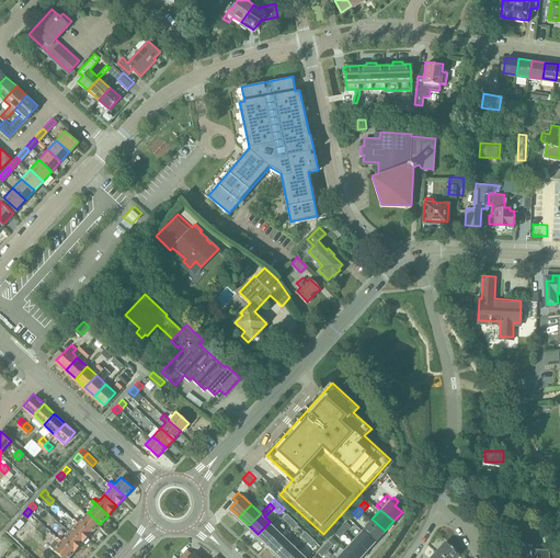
[(100,524),(88,512),(81,520),(77,516),(76,517),(91,533),(100,524)]
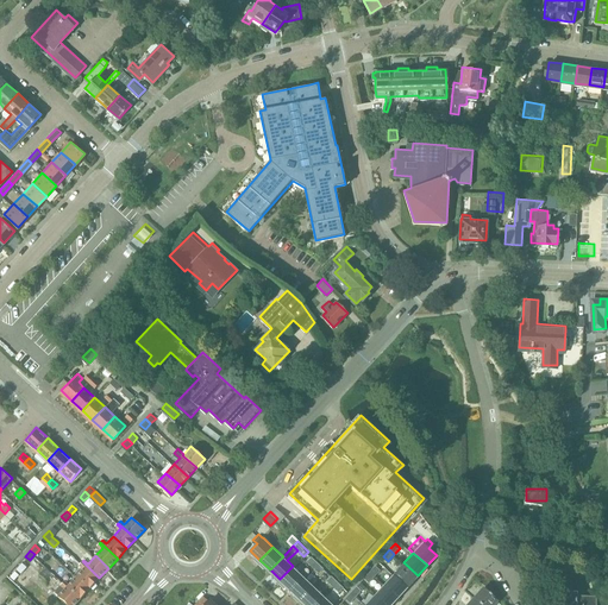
[(312,555),(308,560),(314,565),(319,560),(312,555)]
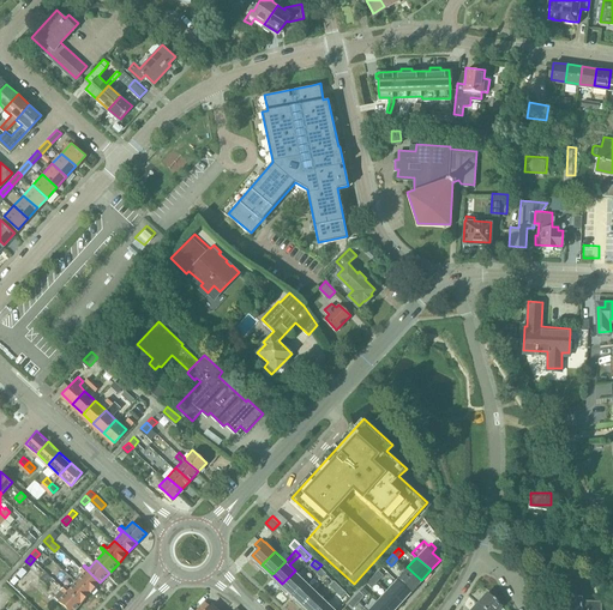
[(323,575),(328,571),(322,565),(317,569),(323,575)]
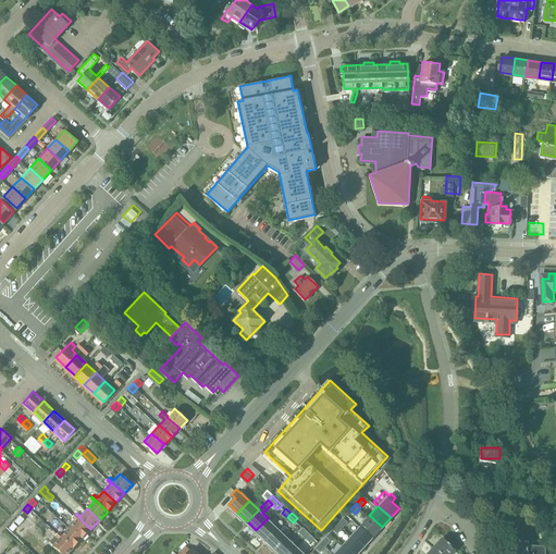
[(347,513),(344,516),(338,521),(343,526),(351,517),(347,513)]
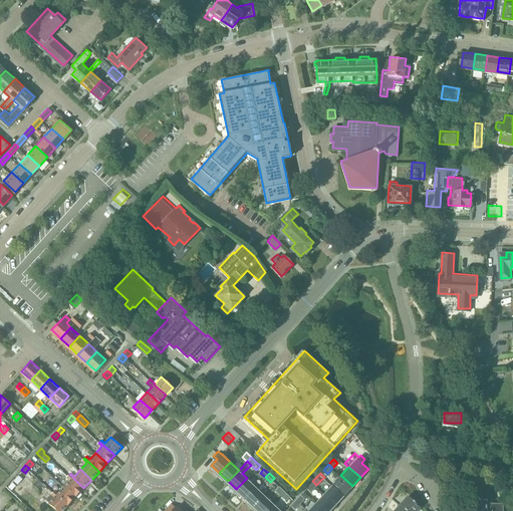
[(64,486),(76,496),(83,488),(69,474),(67,476),(71,479),(64,486)]
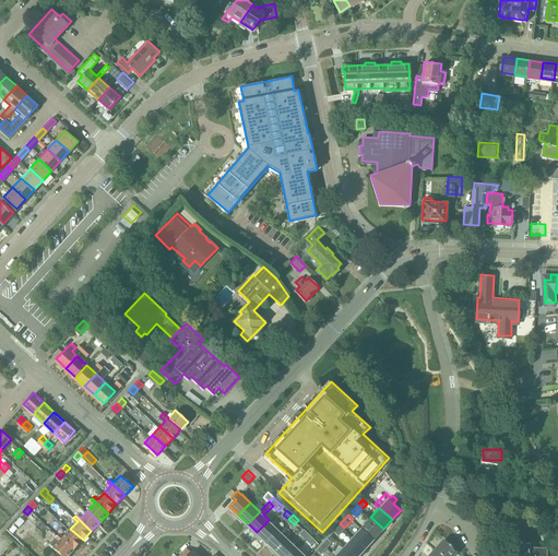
[(21,517),(16,522),(21,525),(25,520),(21,517)]
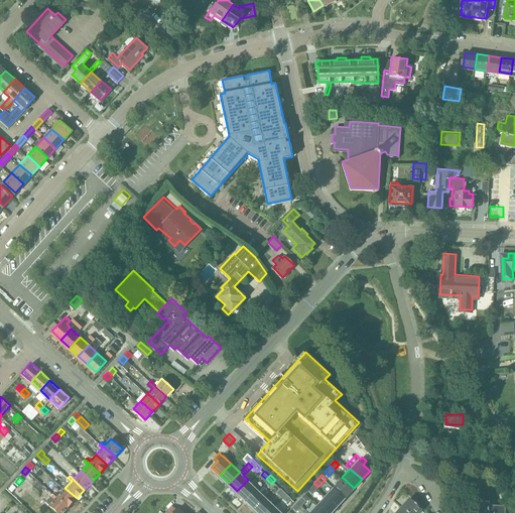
[(354,488),(342,477),(334,486),(346,497),(354,488)]
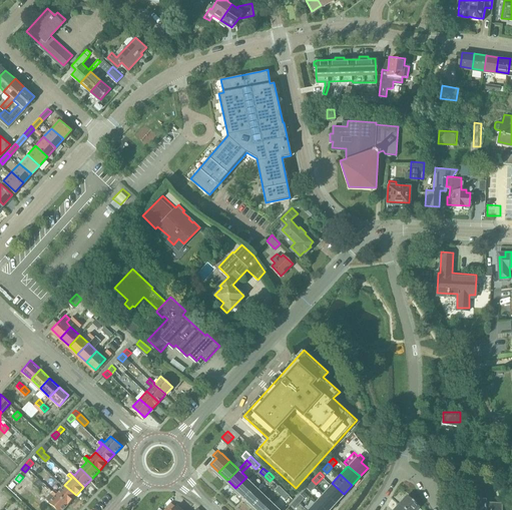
[(246,477),(235,488),(244,496),(254,485),(246,477)]
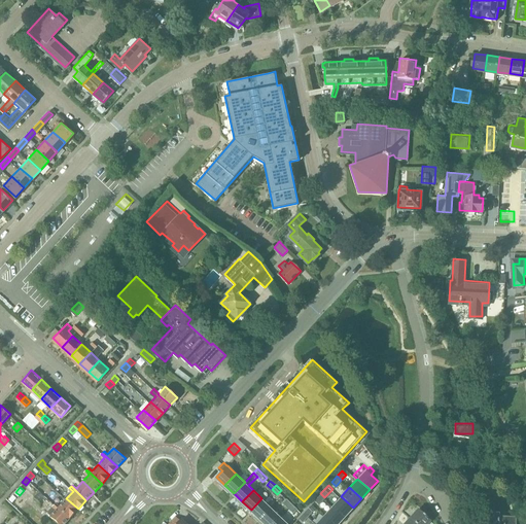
[(315,499),(319,503),(324,497),(320,493),(315,499)]
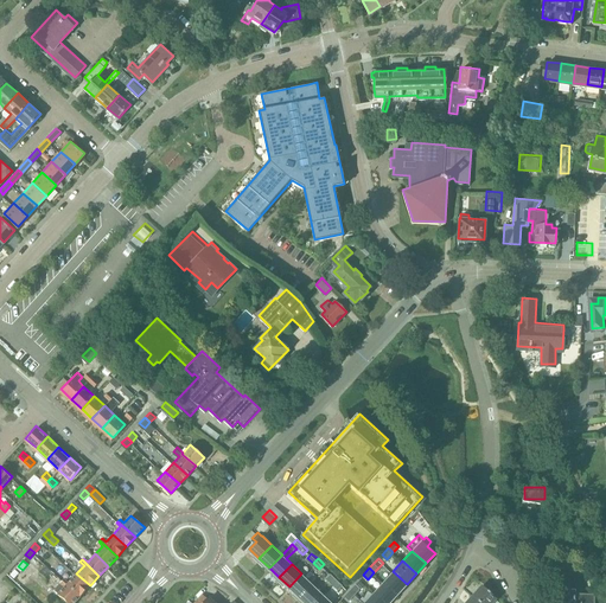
[(72,569),(63,579),(81,595),(90,585),(76,573),(72,569)]
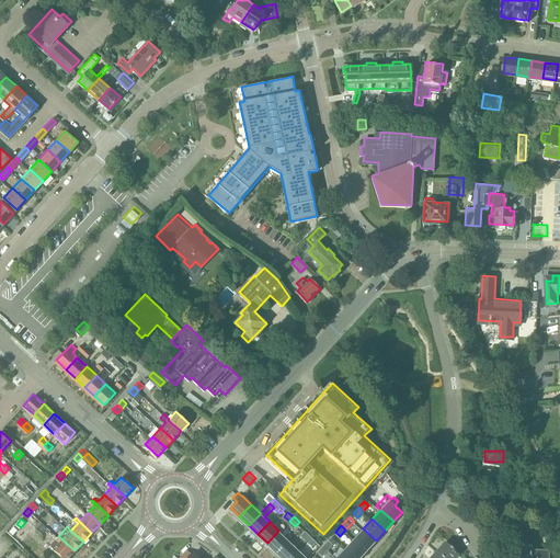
[(376,541),(363,528),(354,537),(367,549),(376,541)]
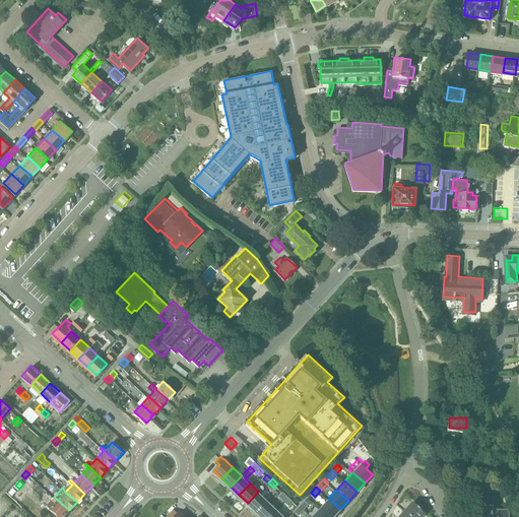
[(284,491),(280,495),(285,499),(289,495),(284,491)]
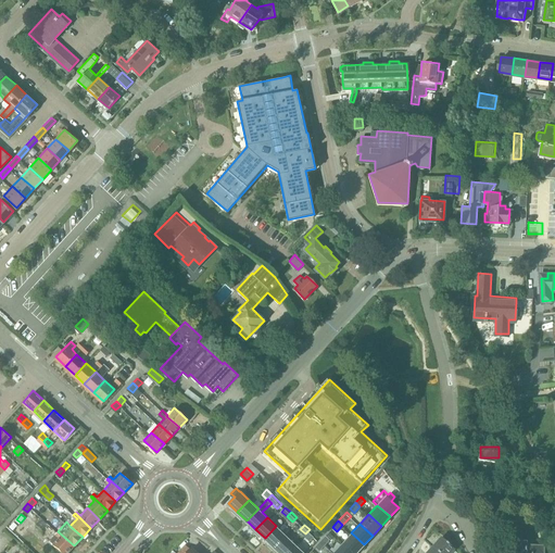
[(276,526),(265,538),(274,548),(286,535),(276,526)]
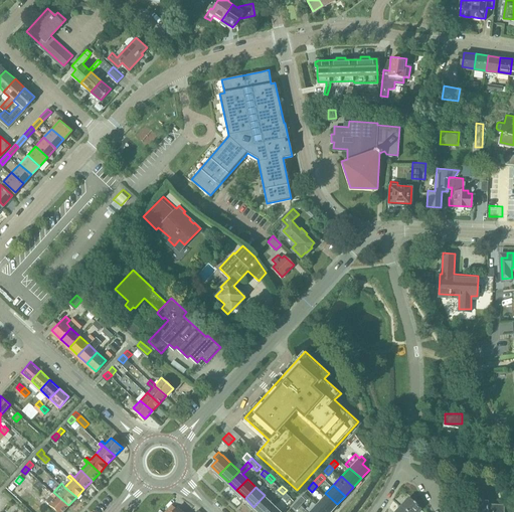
[(288,499),(292,495),(287,490),(283,494),(288,499)]
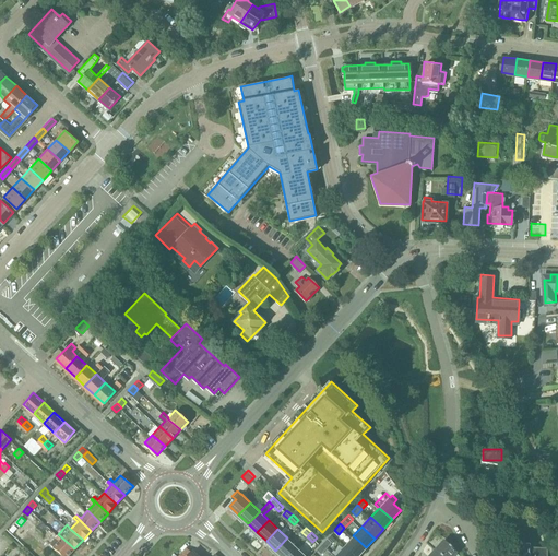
[(50,543),(54,546),(63,555),(67,555),(74,548),(58,534),(50,543)]
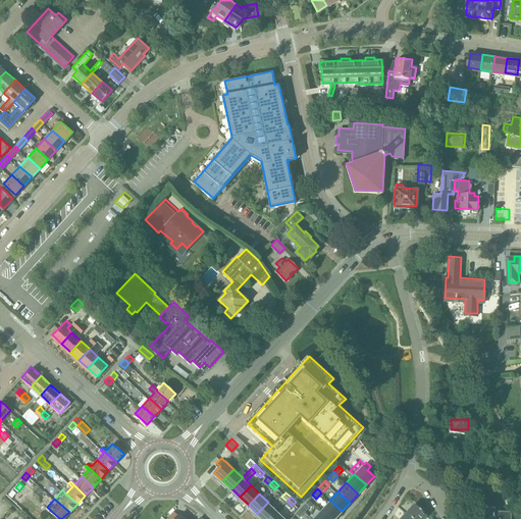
[(333,518),(342,511),(329,500),(321,509),(332,518),(333,518)]
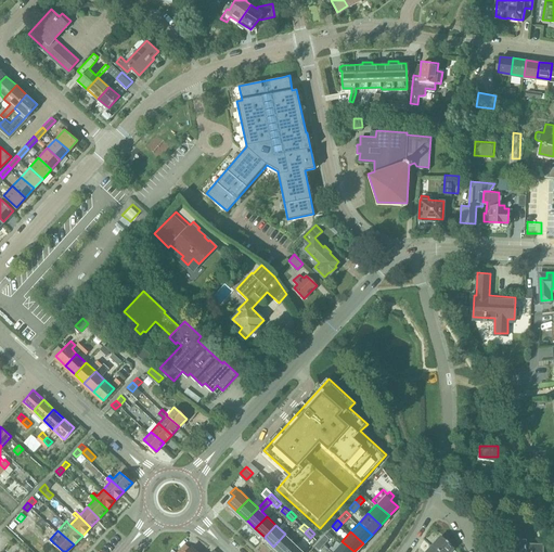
[(331,537),(326,533),(321,539),(325,543),(331,537)]
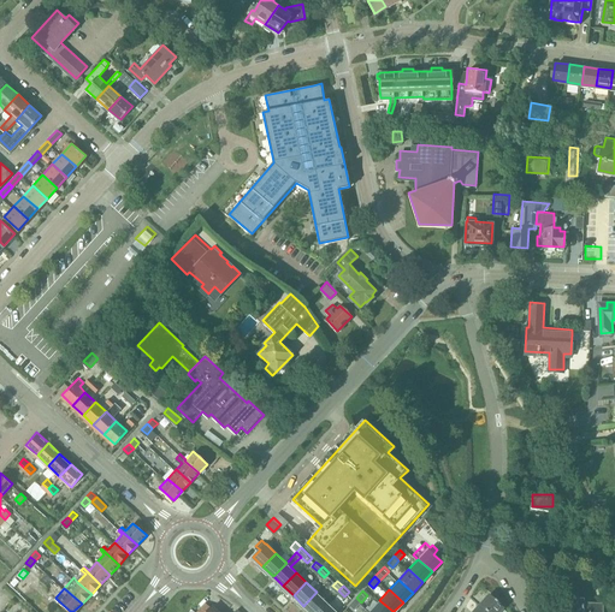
[(317,592),(303,606),(309,611),(317,611),(326,601),(317,592)]
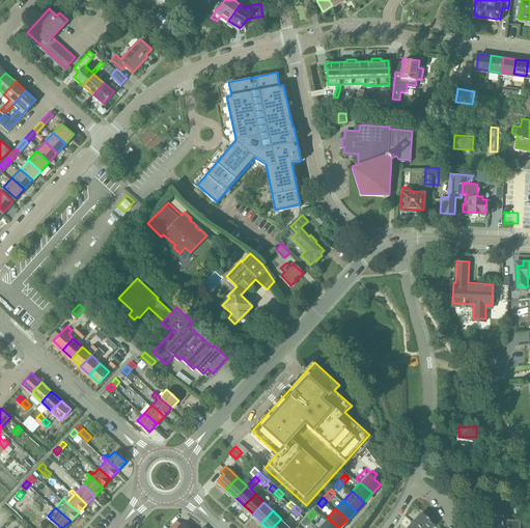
[(429,527),(435,523),(422,511),(413,521),(421,527),(429,527)]
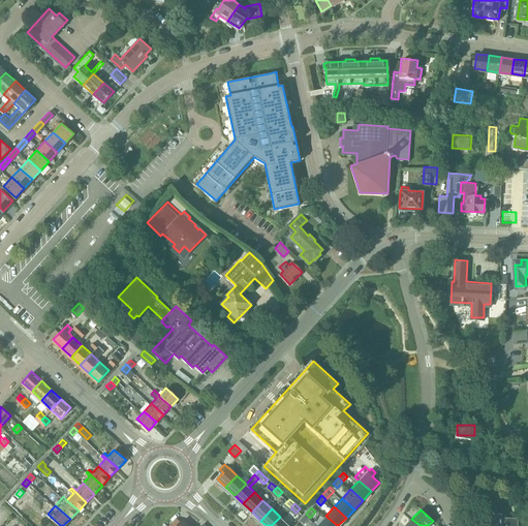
[(491,525),(492,514),(484,513),(483,525),(491,525)]
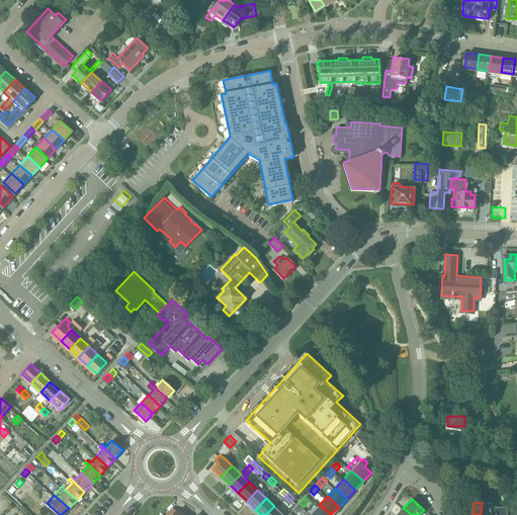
[(294,508),(298,512),(304,507),(299,503),(294,508)]
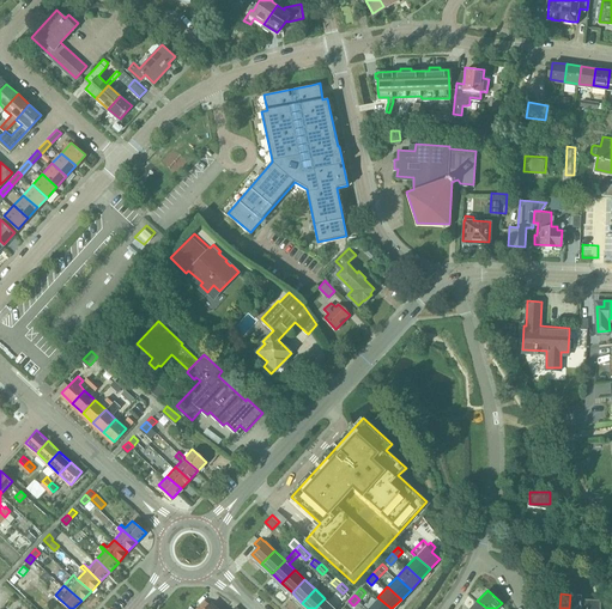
[(570,595),(569,608),(579,608),(580,598),(581,595),(570,595)]
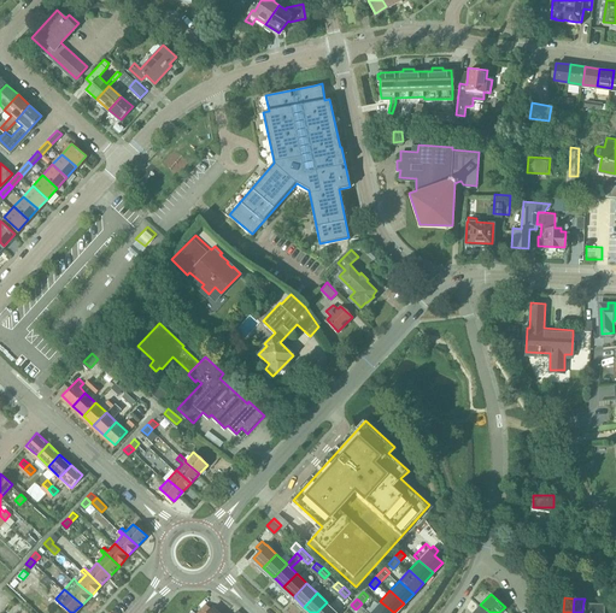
[(393,612),(380,601),(371,612),(373,612),(393,612)]
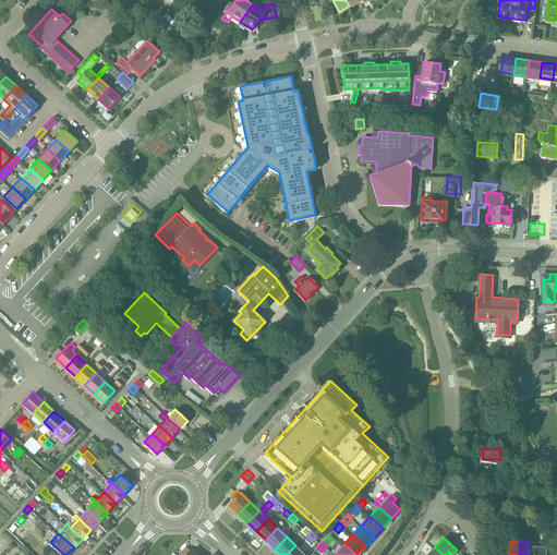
[(196,554),(198,554),(192,549),(191,550),(186,545),(177,554),(196,554)]
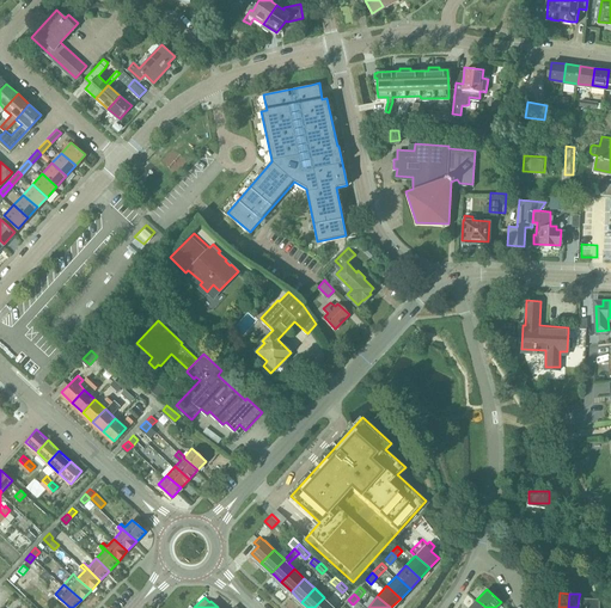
[(324,597),(315,607),(334,607),(335,607),(324,597)]
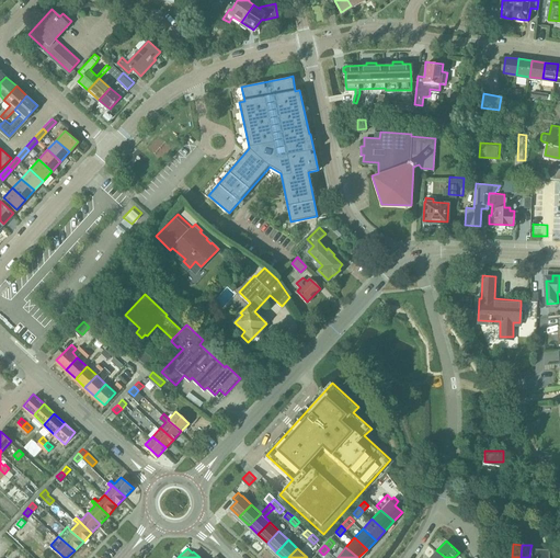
[(539,557),(540,549),(530,548),(529,557),(539,557)]
